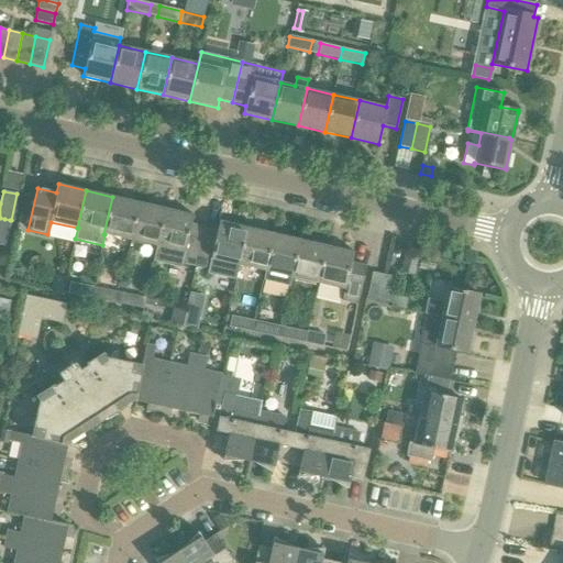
[(105,234),(130,240),(139,202),(112,197),(103,234),(105,234)]
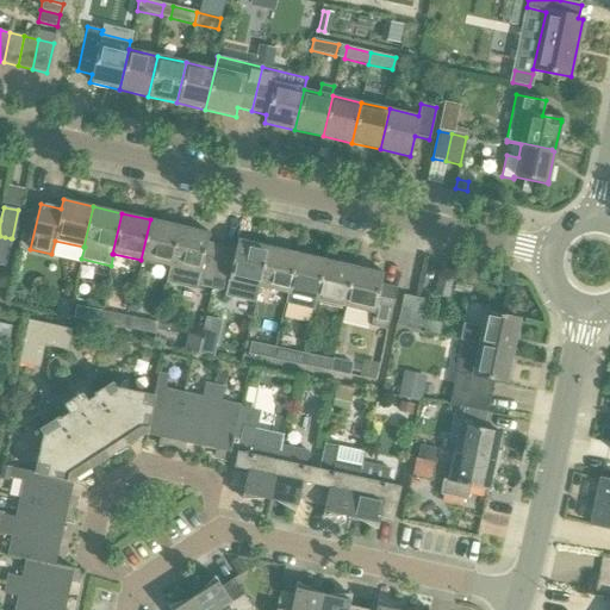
[(141,260),(169,267),(179,226),(150,219),(141,260)]
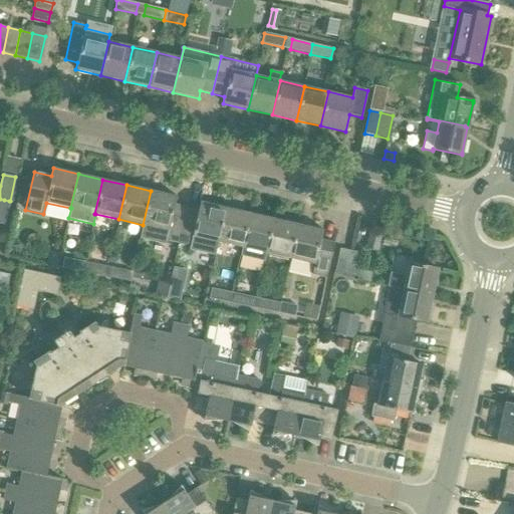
[(141,235),(178,243),(186,207),(174,205),(176,197),(151,191),(143,225),(141,235)]
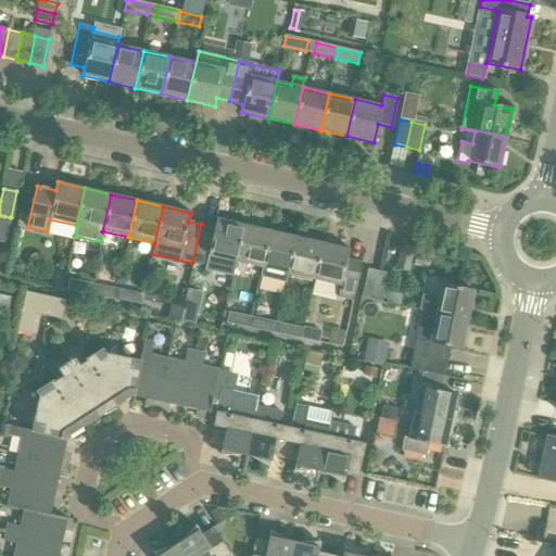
[(4,243),(11,217),(10,217),(4,216),(0,215),(0,241),(4,242),(4,243)]
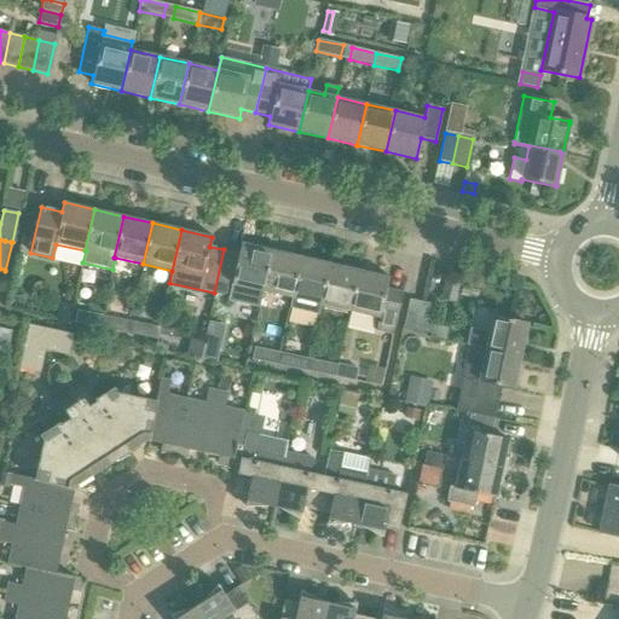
[(249,289),(261,291),(271,250),(241,243),(238,253),(224,249),(214,293),(229,296),(229,299),(246,302),(249,289)]
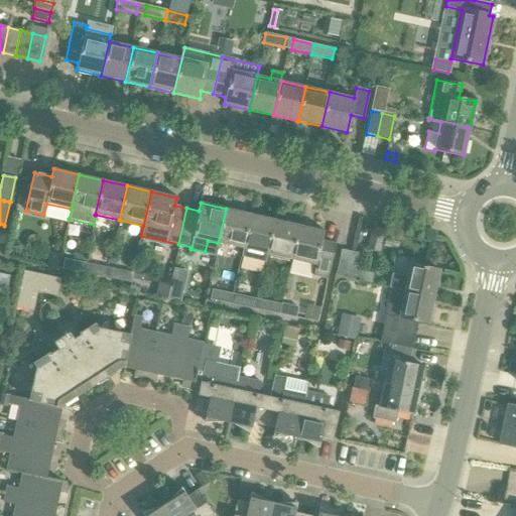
[(218,243),(242,249),(250,214),(226,209),(218,243)]
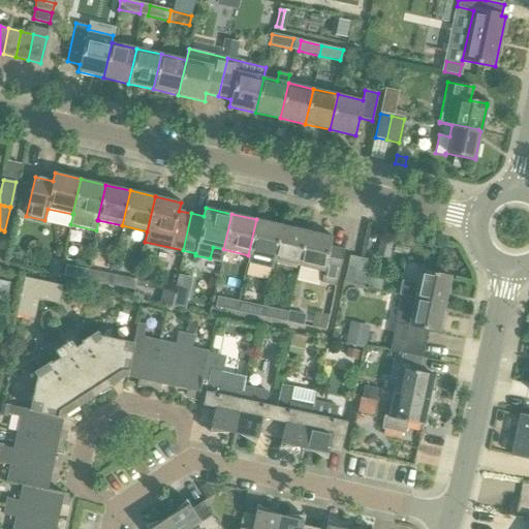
[(272,268),(273,260),(281,225),(256,219),(248,255),(247,261),(272,268)]
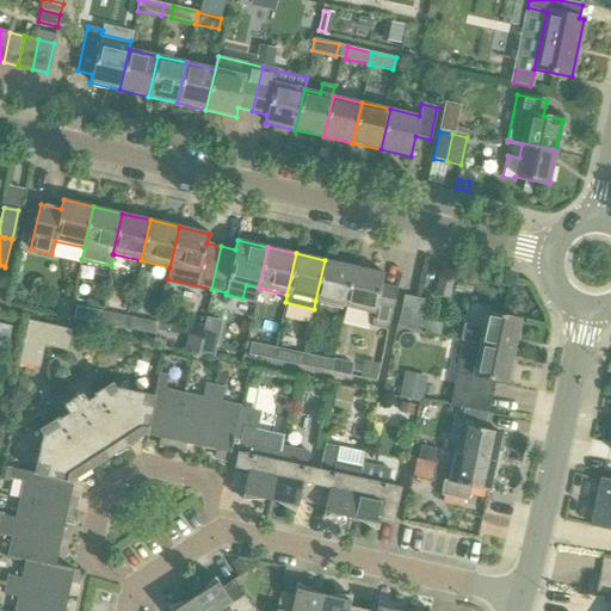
[(315,301),(344,308),(353,266),(325,260),(315,301)]
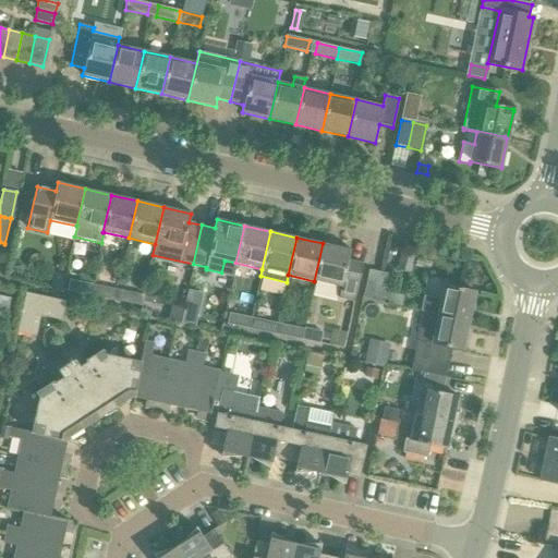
[(323,243),(314,281),(341,287),(338,298),(354,301),(362,264),(348,261),(351,250),(323,243)]
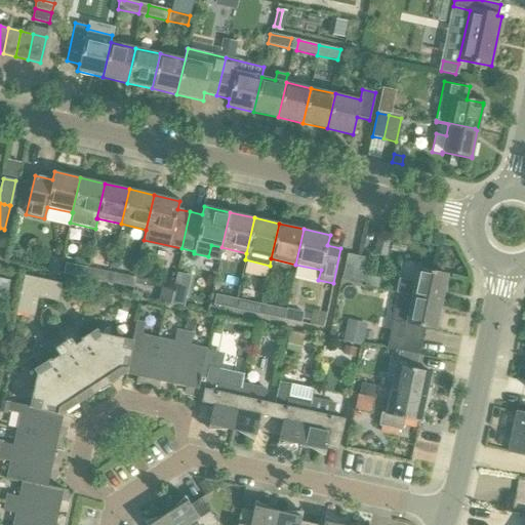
[(374,253),(385,255),(389,237),(378,235),(374,253)]
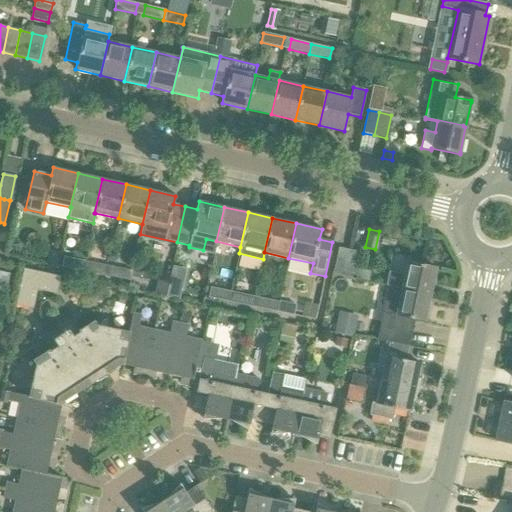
[(333,271),(345,274),(350,250),(338,248),(333,271)]
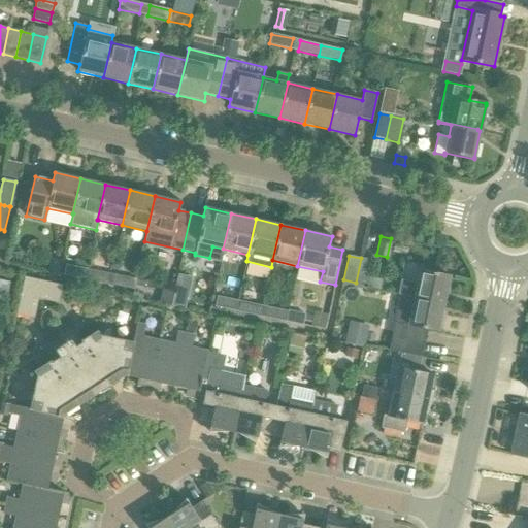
[(361,258),(356,283),(367,285),(367,288),(380,291),(383,279),(369,277),(373,261),(361,258)]
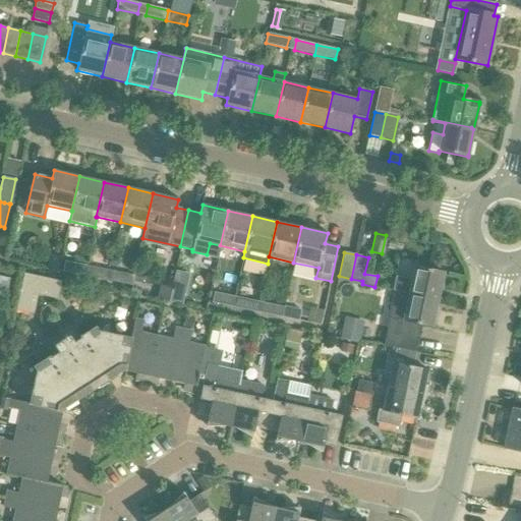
[(48,269),(57,271),(59,261),(50,258),(48,269)]
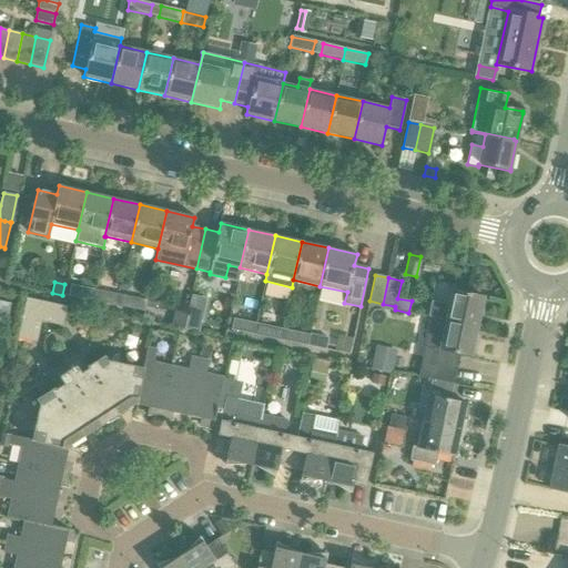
[(69,296),(91,301),(93,291),(71,285),(69,296)]
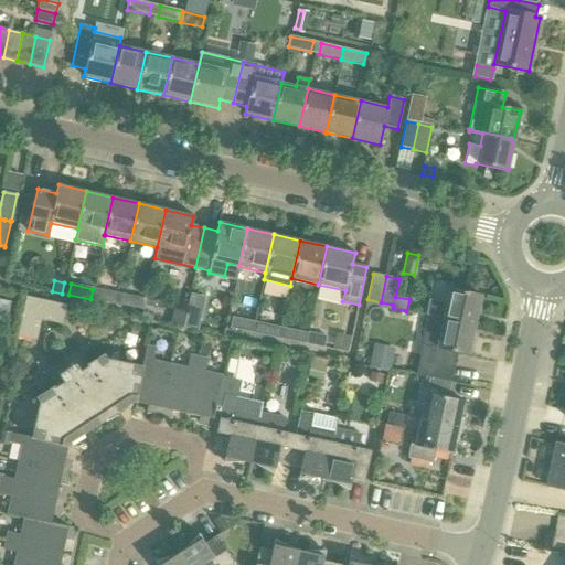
[(93,289),(91,299),(113,304),(115,294),(93,289)]
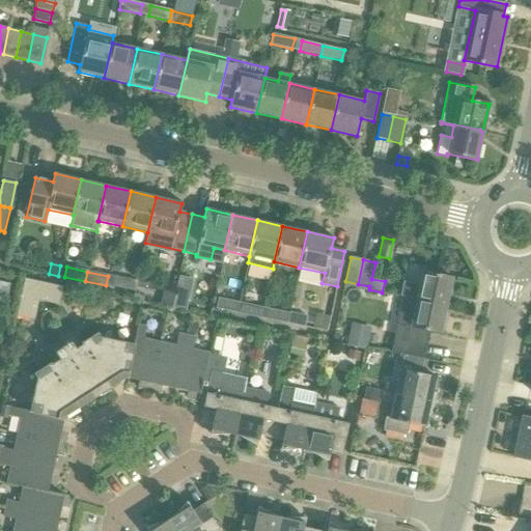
[(422,273),(417,299),(446,305),(451,279),(451,278),(422,272),(422,273)]
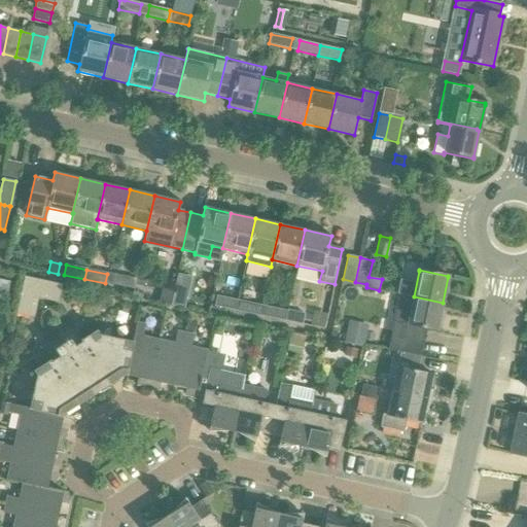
[(113,285),(134,289),(136,279),(115,275),(113,285)]
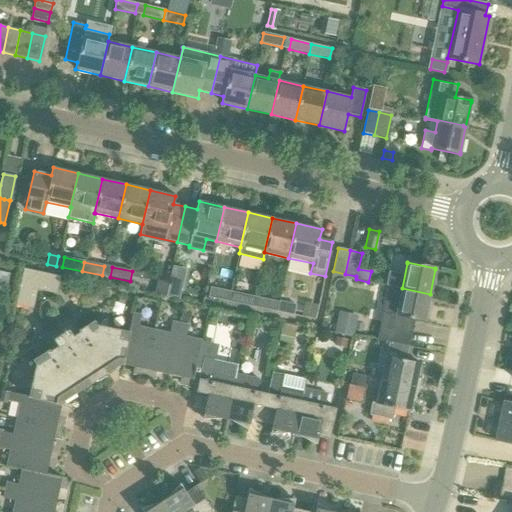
[(16,305),(29,308),(30,308),(35,285),(58,290),(61,276),(24,268),(16,305)]
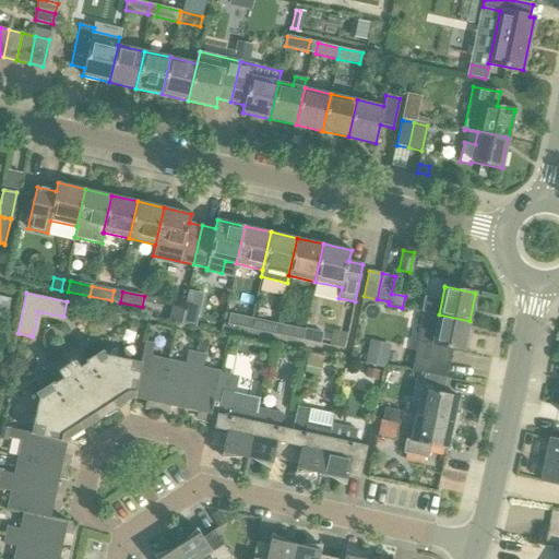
[(0,313),(7,314),(10,299),(0,296),(0,313)]
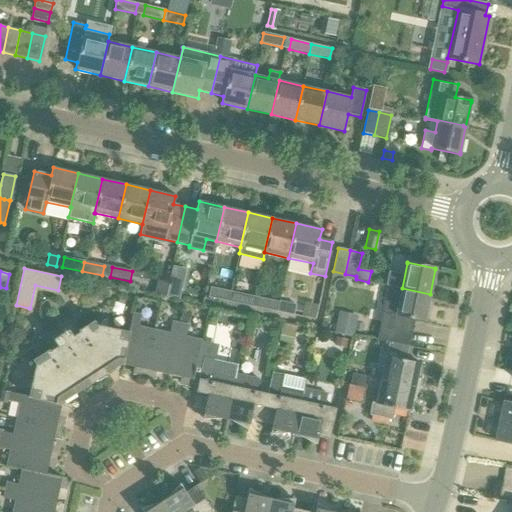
[(166,298),(166,297),(169,283),(158,281),(155,295),(166,298)]
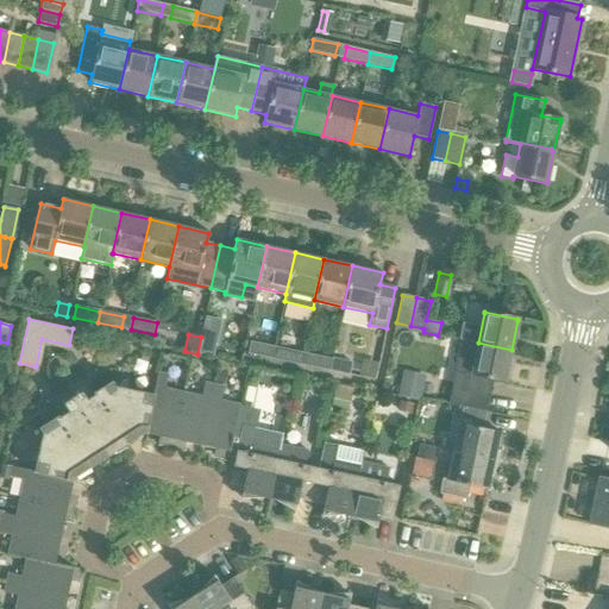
[(512,350),(478,343),(478,344),(462,340),(449,405),(487,412),(487,409),(485,409),(488,397),(489,397),(490,394),(489,394),(491,382),(493,383),(493,382),(507,385),(510,366),(508,365),(512,350)]
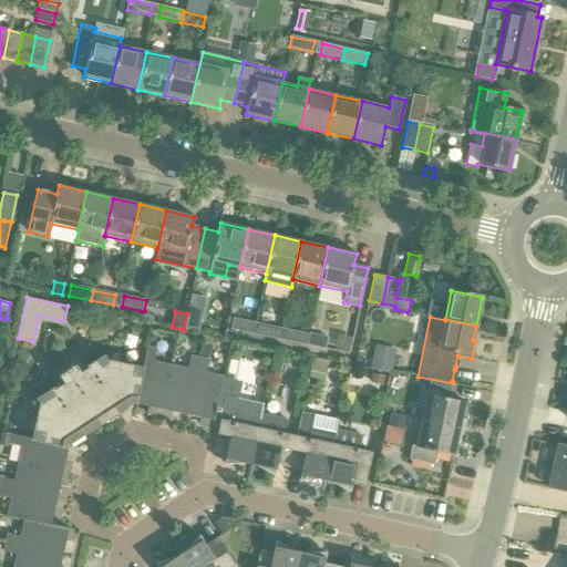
[(230,329),(253,334),(255,323),(233,319),(230,329)]
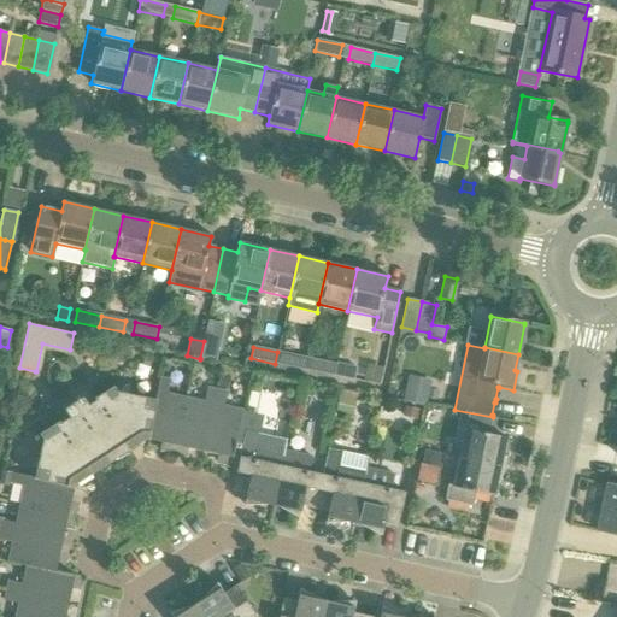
[(277,352),(275,364),(299,369),(301,357),(277,352)]
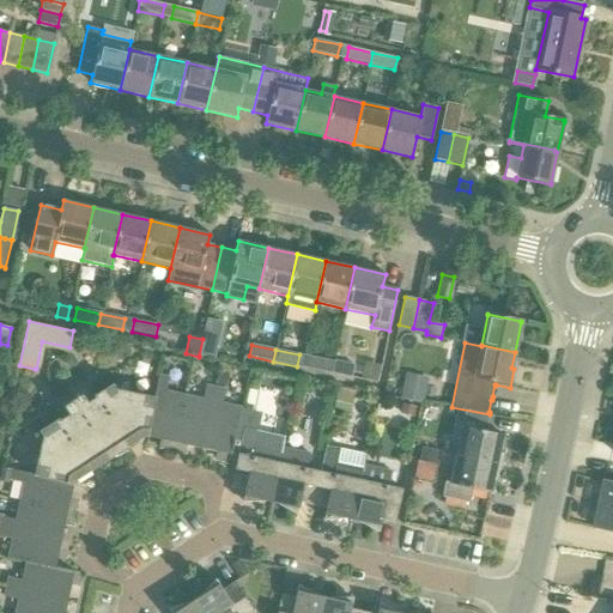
[(307,369),(331,374),(334,362),(309,357),(307,369)]
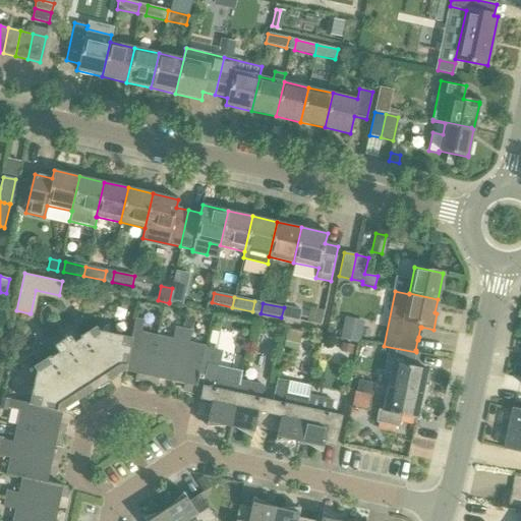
[(183,328),(191,330),(194,319),(185,316),(183,328)]
